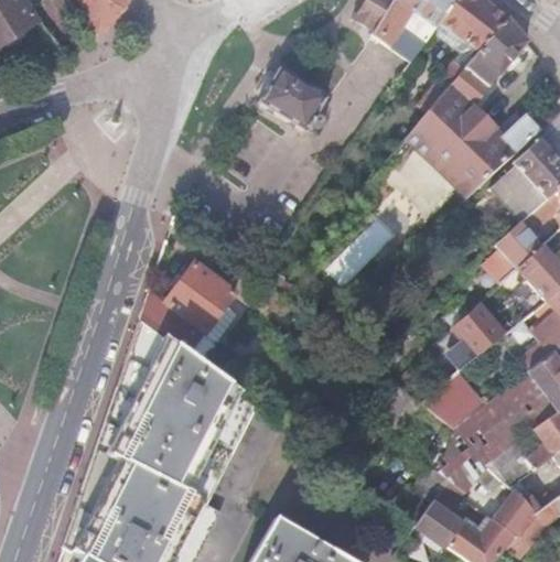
[(0,0),(0,40),(38,15),(30,6),(25,0),(0,0)]
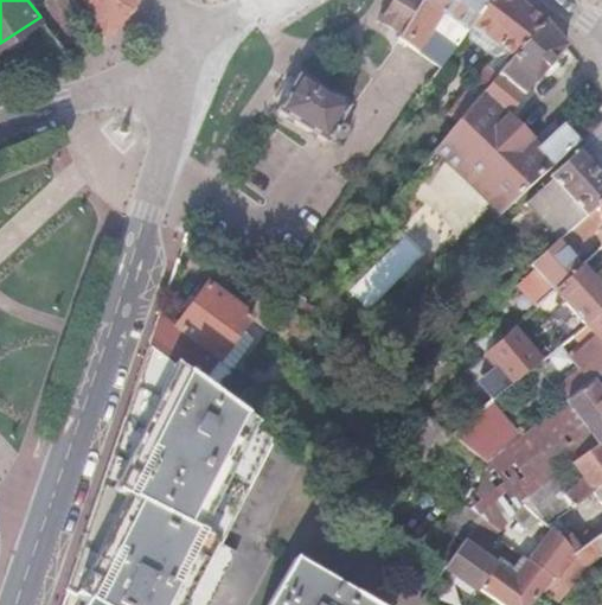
[(89,0),(102,40),(138,2),(138,0),(89,0)]
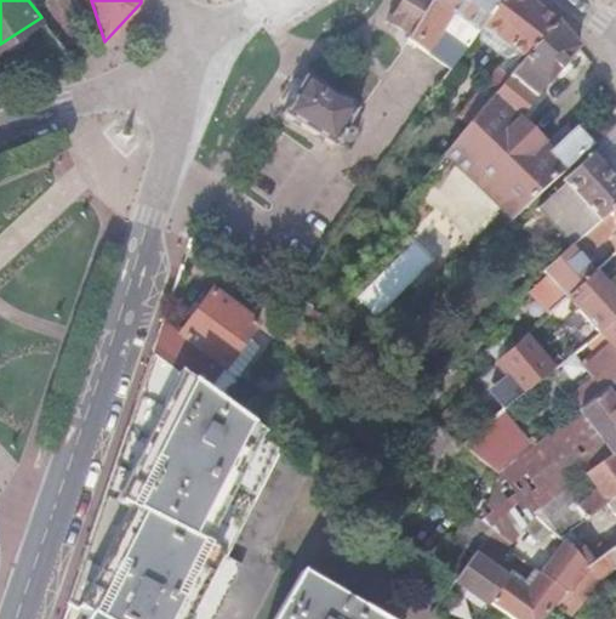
[(405,0),(394,20),(412,32),(429,0),(405,0)]
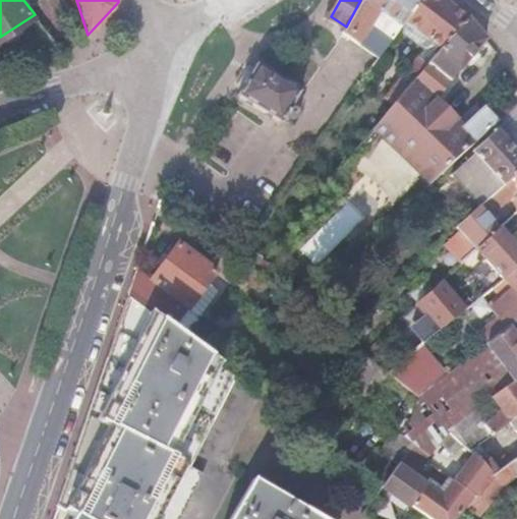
[(344,31),(381,55),(389,43),(369,32),(381,10),(403,23),(407,18),(419,0),(360,0),(346,26),(344,31)]
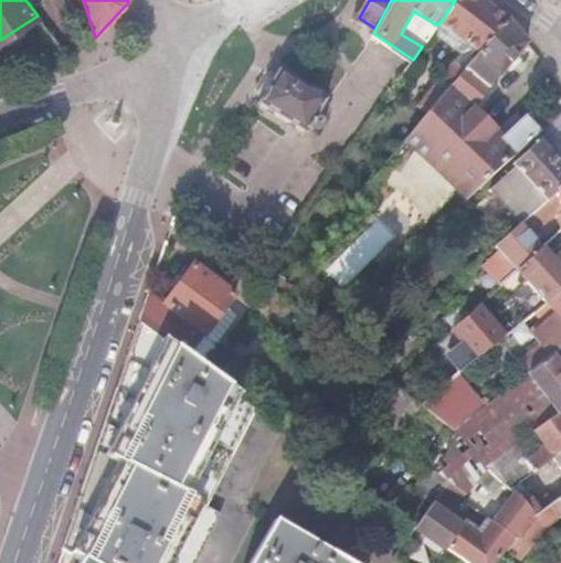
[(455,0),(442,20),(478,49),(472,57),(475,61),(512,18),(511,17),(487,0),(455,0)]
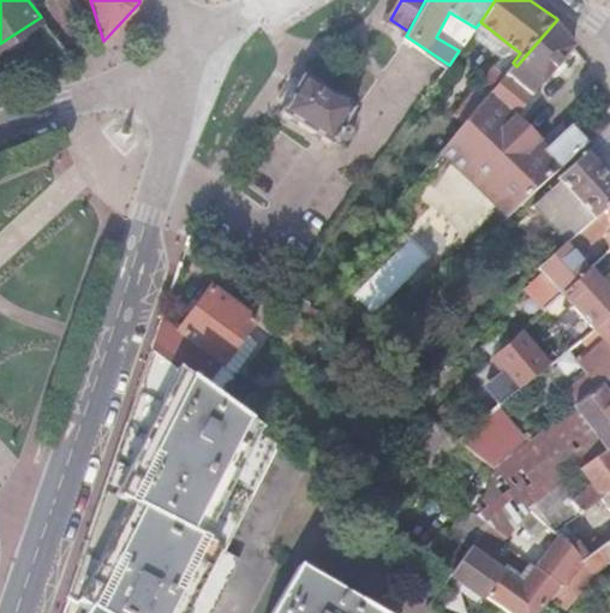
[(446,153),(510,214),(593,137),(605,126),(598,120),(582,135),(573,124),(550,147),(520,115),(579,46),(557,19),(516,66),(509,76),(471,123),(446,153)]
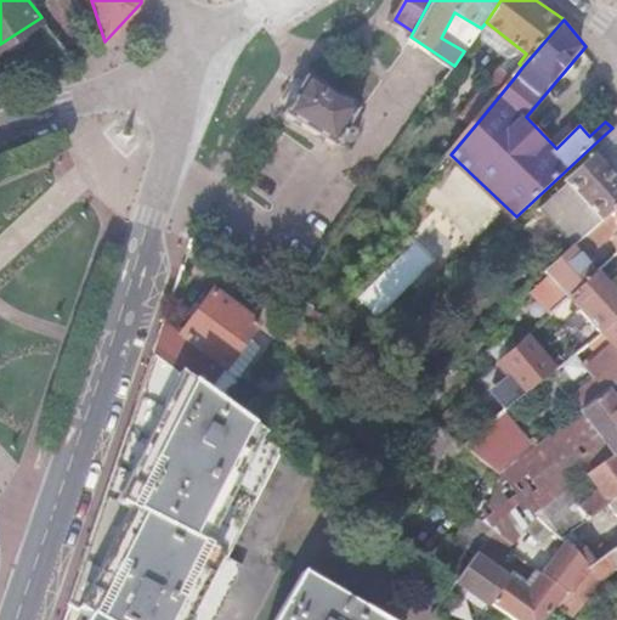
[(465,116),(476,124),(515,77),(505,68),(465,116)]
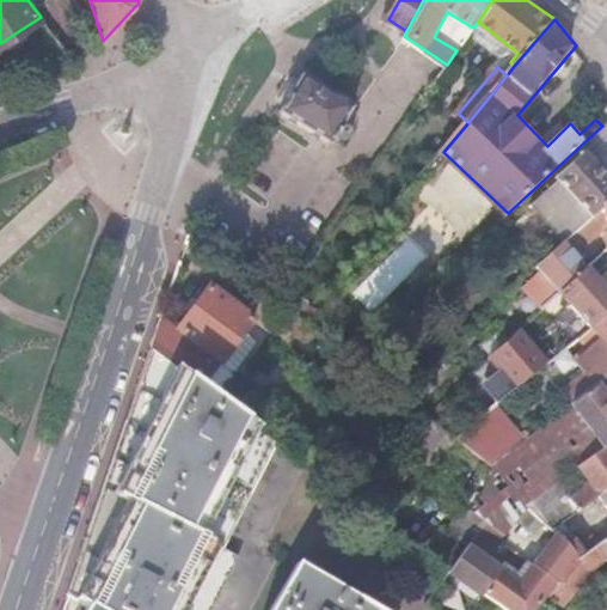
[(305,73),(281,111),(332,144),(356,107),(305,73)]
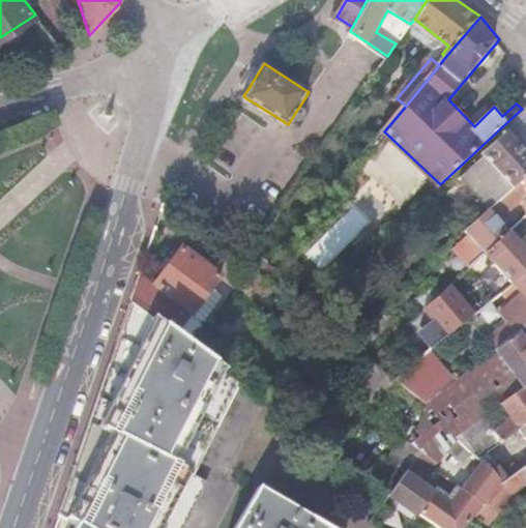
[(525,106),(522,109),(512,118),(519,127),(525,122),(525,106)]
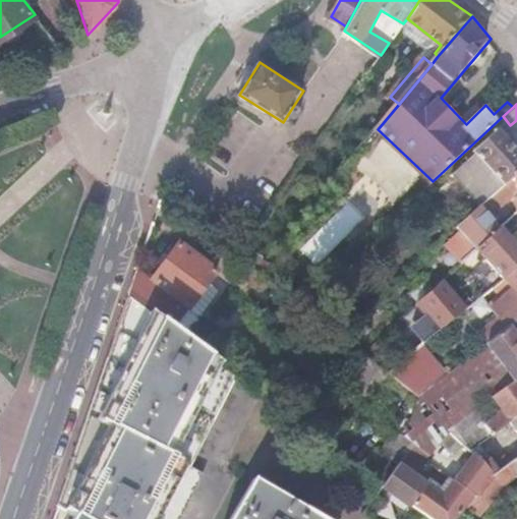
[(482,202),(505,181),(516,169),(516,149),(498,128),(497,127),(474,149),(476,152),(455,172),(482,202)]
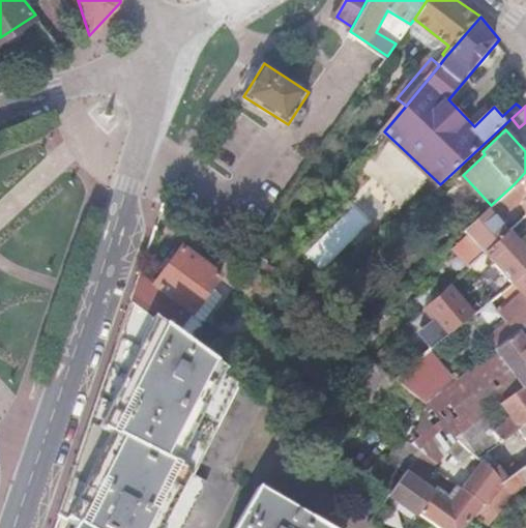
[(489,207),(466,229),(469,231),(454,245),(472,265),(475,262),(487,252),(510,228),(501,217),(525,193),(525,172),(514,184),(491,205),(489,207)]
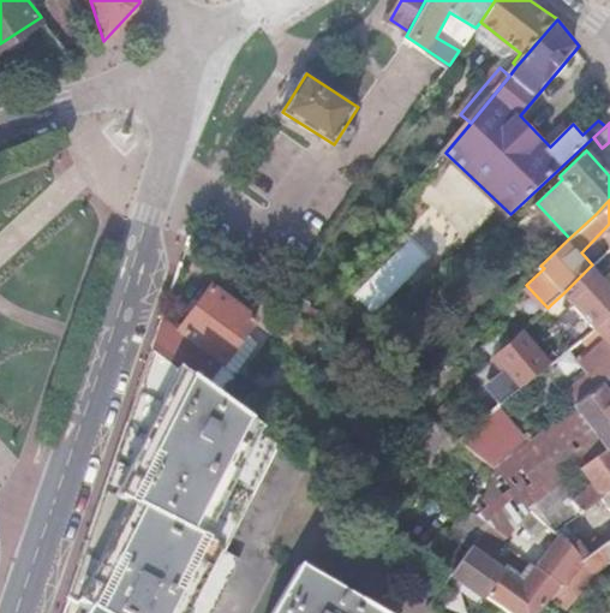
[(537,203),(534,204),(567,240),(569,238),(537,203)]
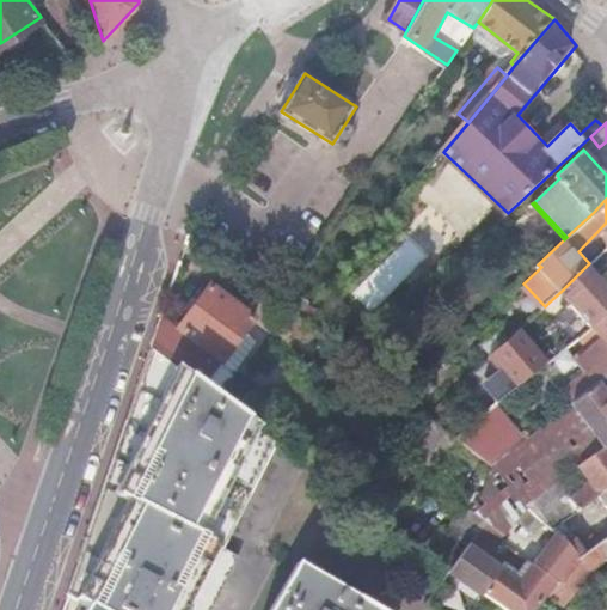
[(562,291),(593,324),(606,311),(606,267),(600,274),(589,263),(562,291)]
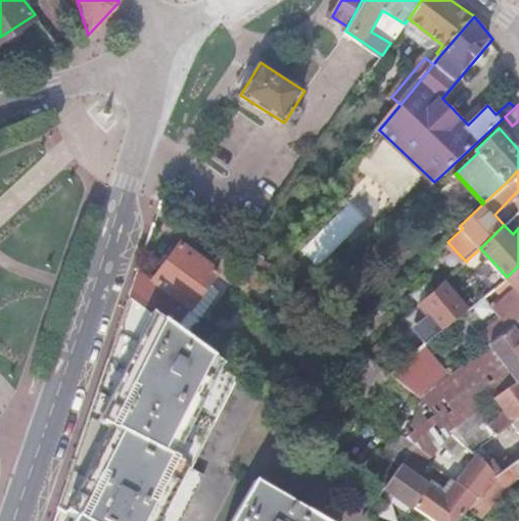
[(153,280),(191,308),(219,269),(183,241),(154,278),(153,280)]
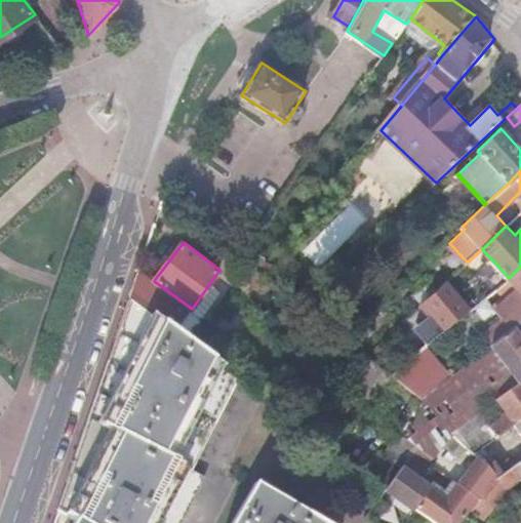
[(471,259),(468,263),(456,274),(463,280),(477,267),(471,259)]
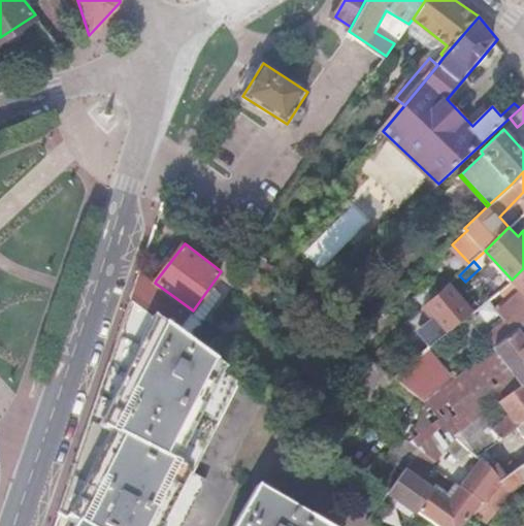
[(492,331),(500,341),(518,327),(523,322),(523,268),(512,280),(523,293),(523,299),(499,320),(501,323),(492,331)]
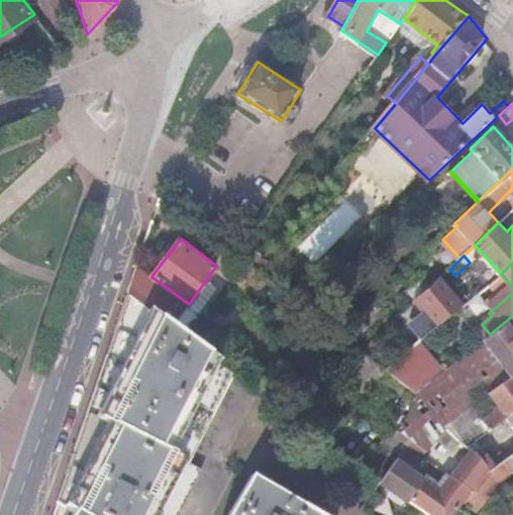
[(129,290),(131,292),(175,324),(189,304),(151,277),(152,275),(138,264),(129,290)]
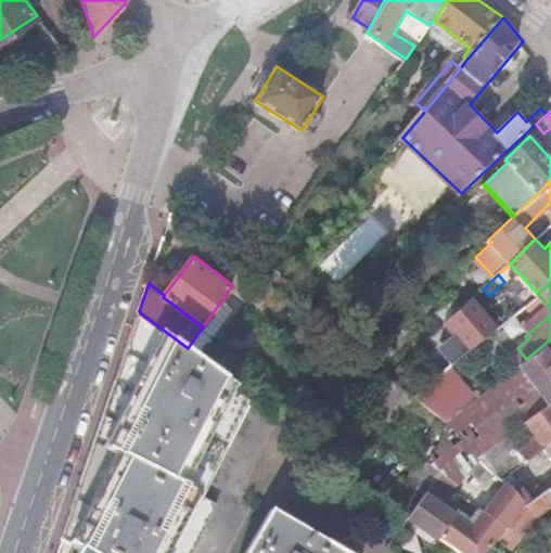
[(475,296),(449,321),(474,347),(492,332),(501,324),(475,296)]
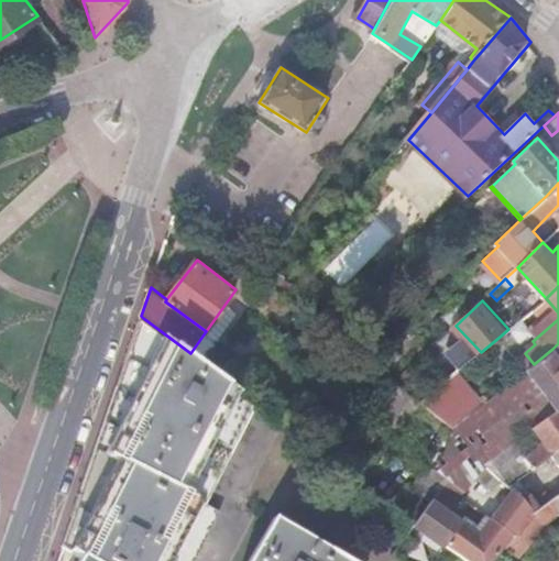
[(63,543),(66,546),(85,556),(92,560),(193,560),(221,508),(207,501),(260,404),(208,366),(190,353),(143,318),(63,543)]
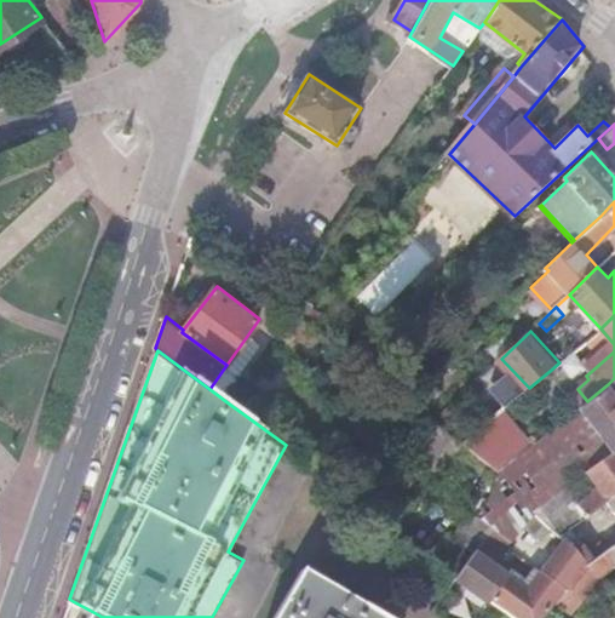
[(529,388),(527,390),(538,404),(561,384),(550,371),(529,388)]
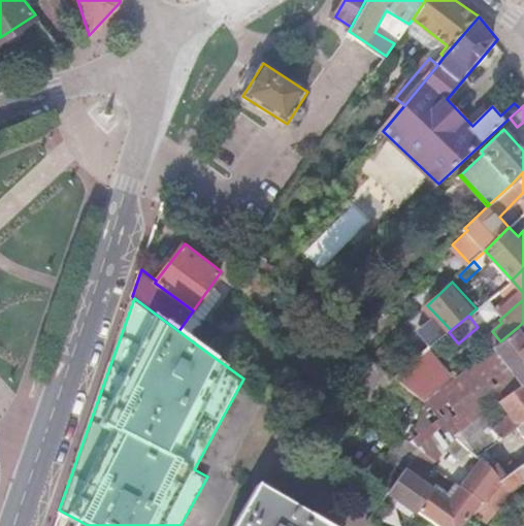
[(497,343),(523,381),(523,334),(518,327),(500,341),(497,343)]
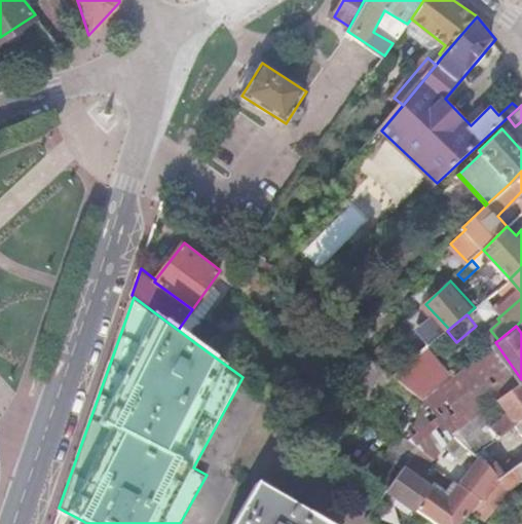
[(371,357),(351,382),(375,402),(396,377),(371,357)]
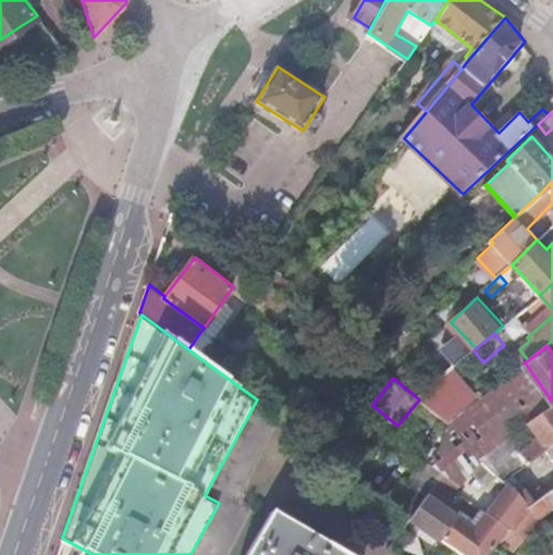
[(549,451),(552,447),(552,408),(529,424),(539,440),(521,455),(530,465),(549,451)]
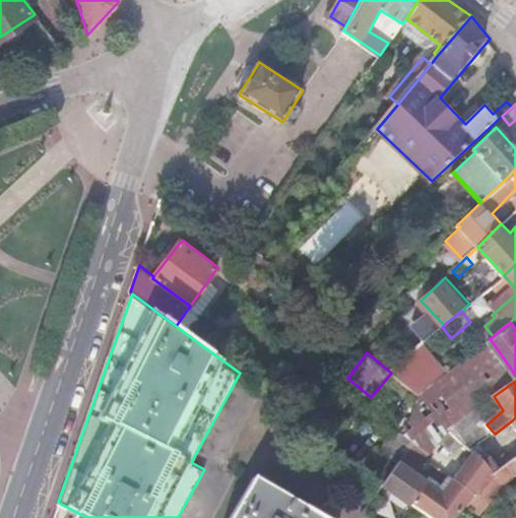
[(453,426),(473,450),(495,434),(487,425),(503,410),(494,396),(453,426)]
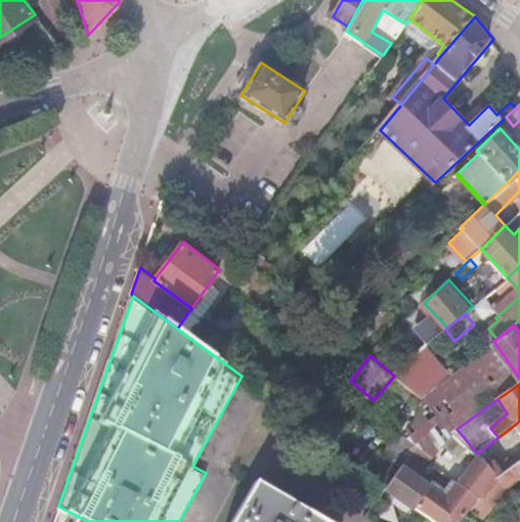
[(441,411),(423,438),(435,453),(455,427),(441,411)]
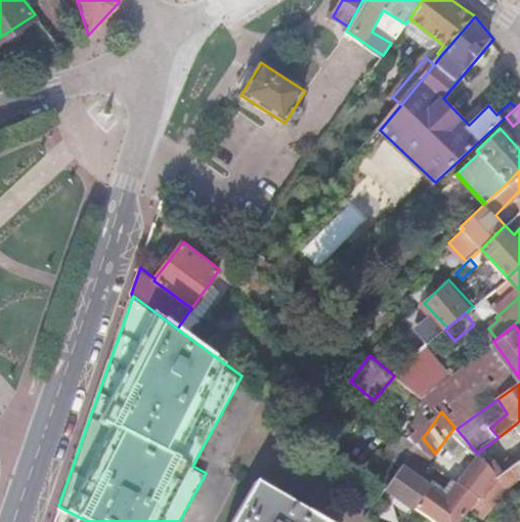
[(389,484),(387,486),(417,507),(418,505),(440,521),(460,521),(473,507),(487,517),(508,489),(519,481),(519,421),(516,424),(519,429),(519,461),(497,477),(479,457),(448,497),(413,471),(420,460),(412,453),(389,484)]
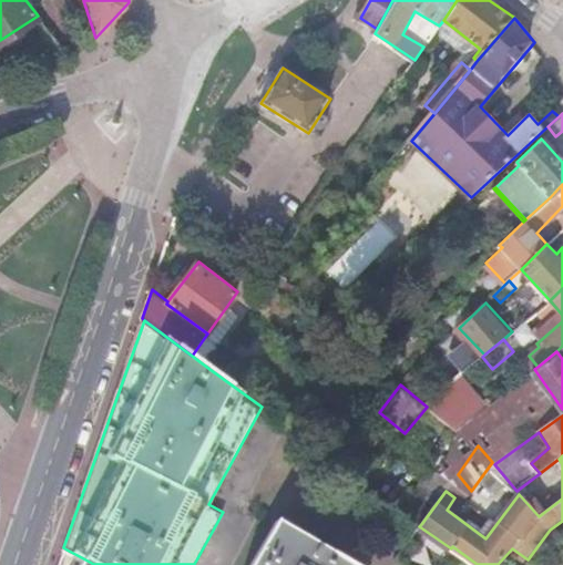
[(517,491),(519,494),(539,516),(562,499),(562,464),(559,459),(540,473),(517,491)]
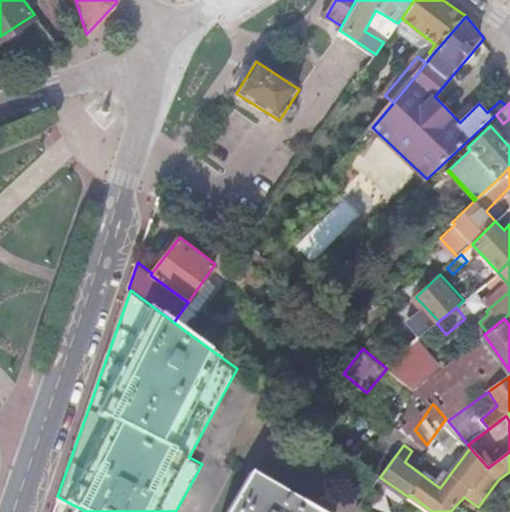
[(329,511),(254,467),(227,511),(329,511)]
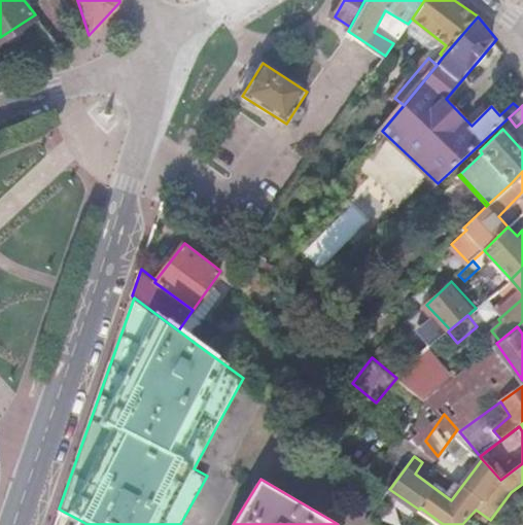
[(62,511),(56,524),(76,524),(79,520),(62,511)]
